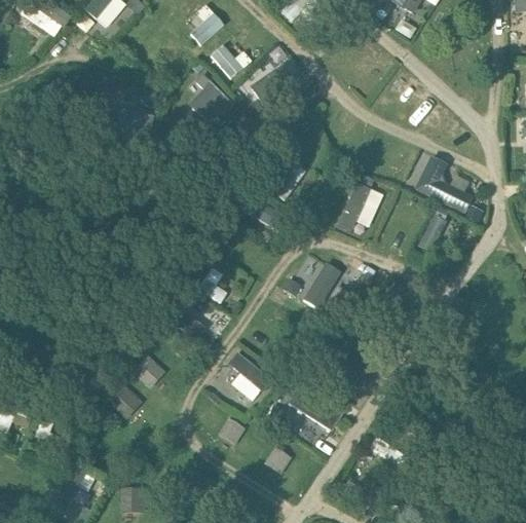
[(32,0),(23,14),(53,36),(66,17),(39,0),(32,0)]
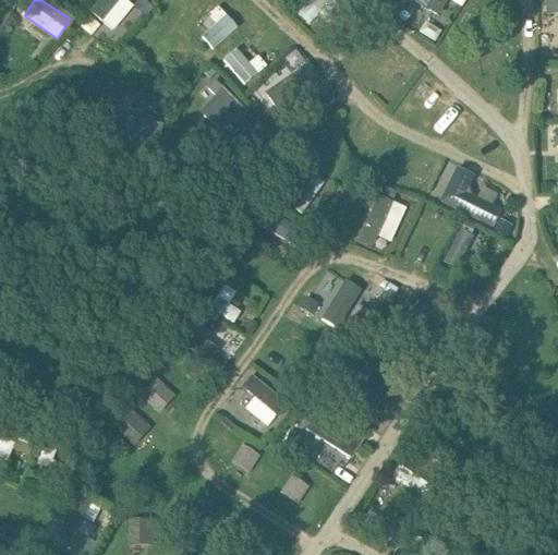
[(97,0),(89,10),(110,27),(130,3),(125,0),(97,0)]
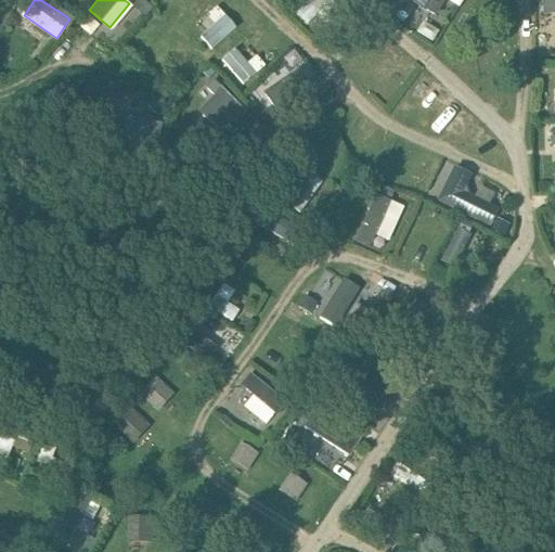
[(308,23),(331,0),(307,0),(296,11),(308,23)]
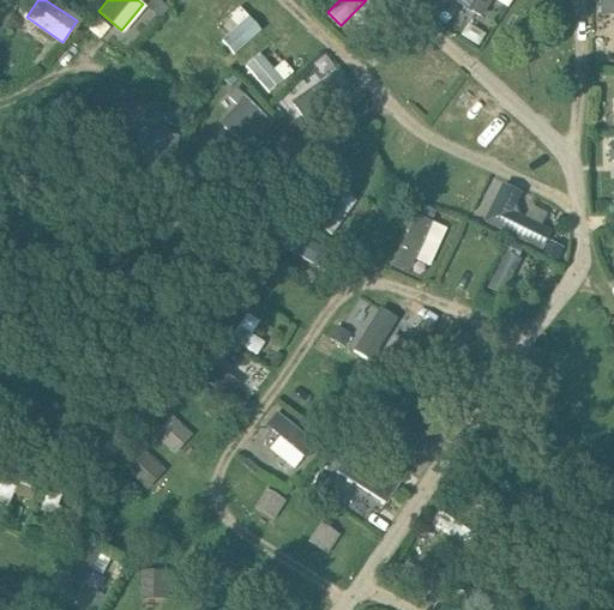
[(461,0),(480,13),(487,0),(461,0)]
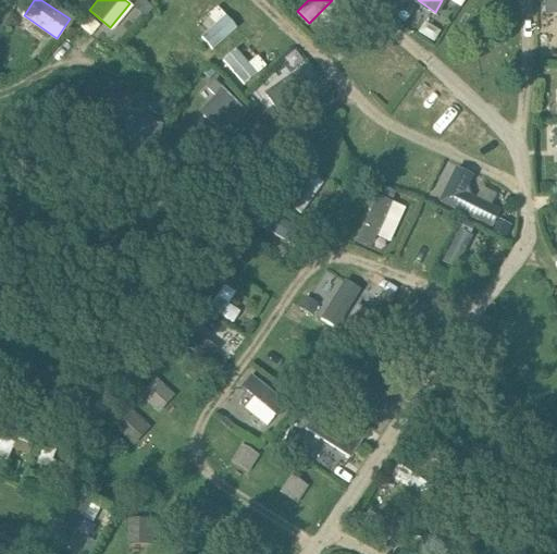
[(544,0),(546,11),(556,10),(556,0),(544,0)]
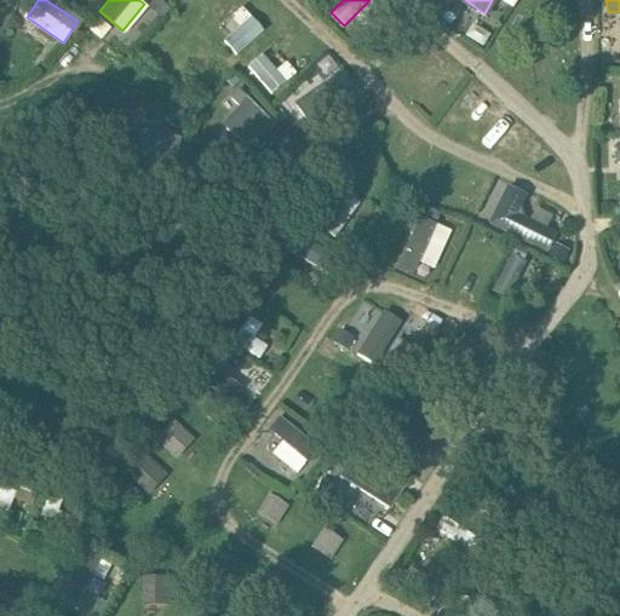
[(251,16),(224,40),(235,53),(263,29),(251,16)]
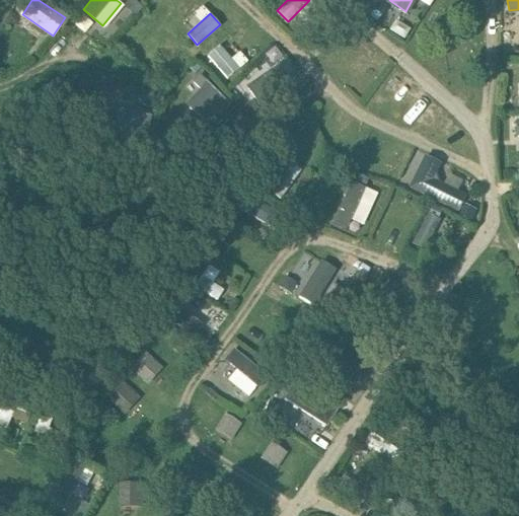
[(240,70),(219,45),(207,55),(228,80),(240,70)]
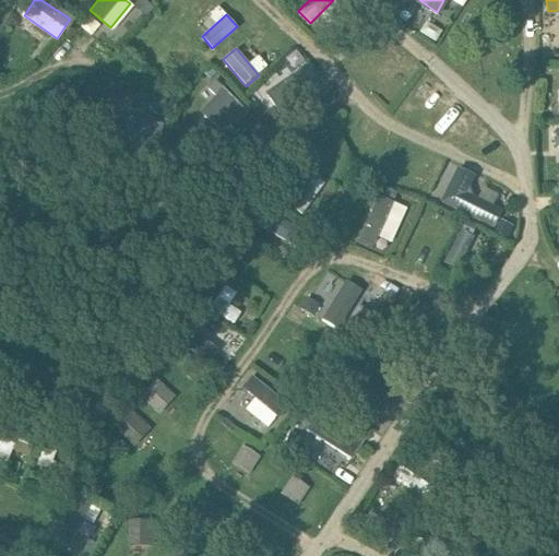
[(298,68),(264,90),(277,107),(310,85),(298,68)]
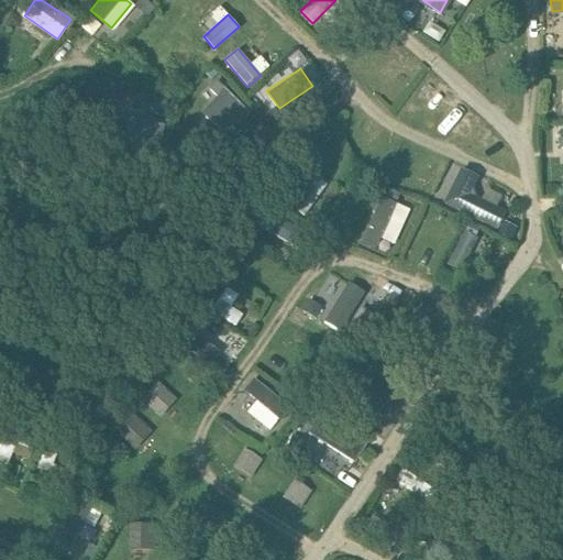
[(217,81),(210,88),(219,96),(203,111),(231,138),(252,116),(217,81)]
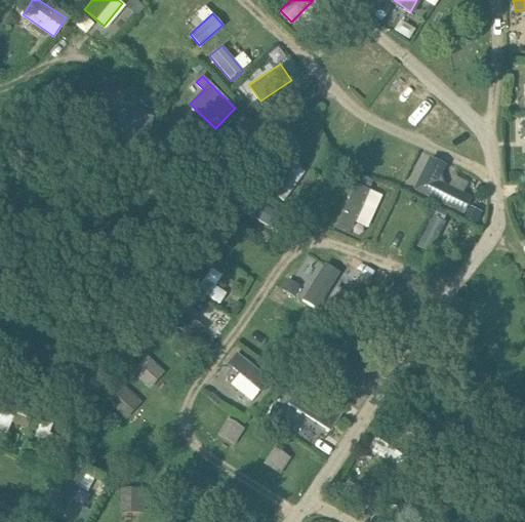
[(149,143),(154,113),(97,103),(91,132),(149,143)]
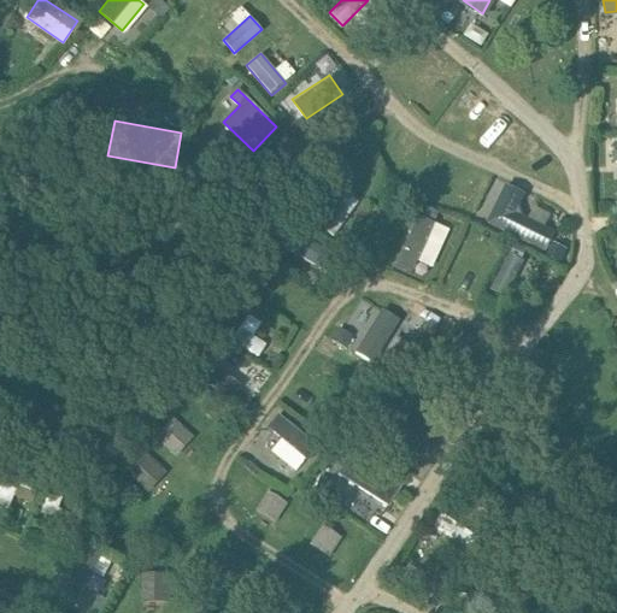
[(0,181),(12,159),(0,152),(0,181)]
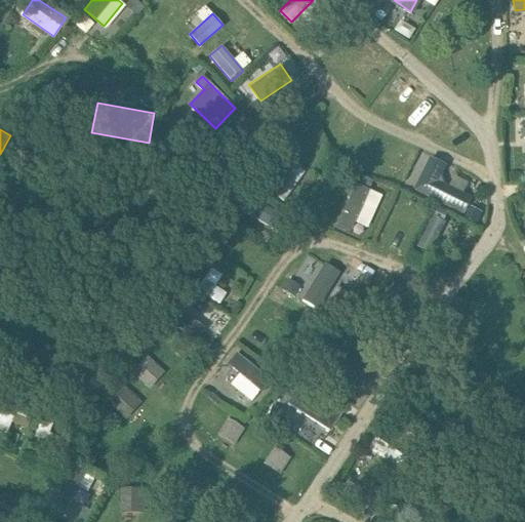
[(446,163),(431,156),(415,188),(466,212),(473,197),(438,181),(446,163)]
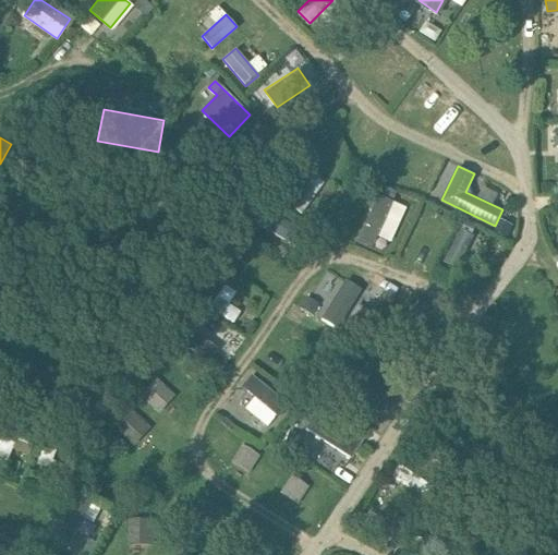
[(322,181),(308,172),(289,204),(301,213),(322,181)]
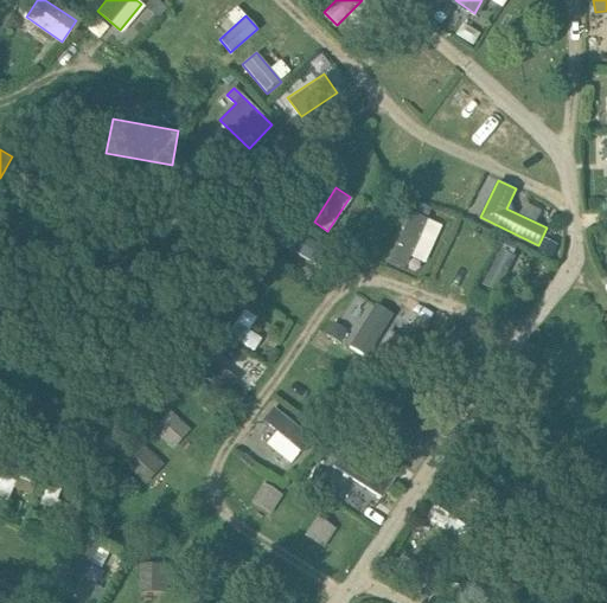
[(425,218),(410,212),(388,261),(403,267),(425,218)]
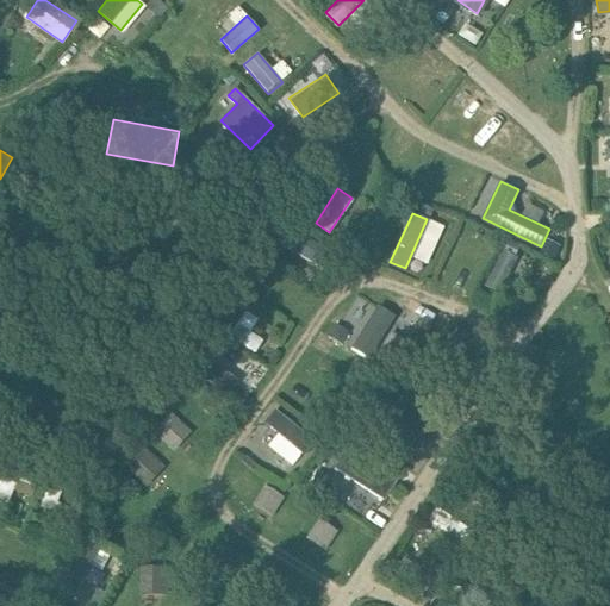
[(292,226),(282,242),(328,270),(337,256),(292,226)]
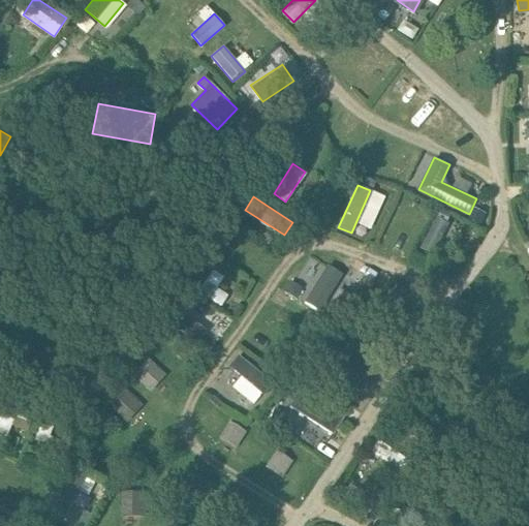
[(435,219),(418,251),(431,257),(447,226),(435,219)]
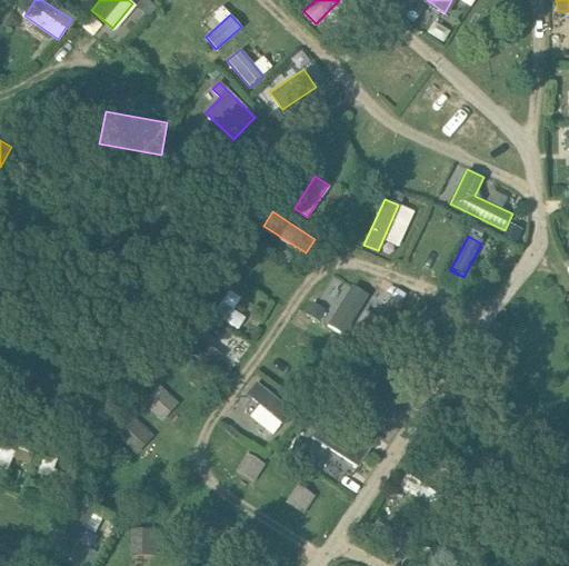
[(351,286),(327,323),(343,333),(367,296),(351,286)]
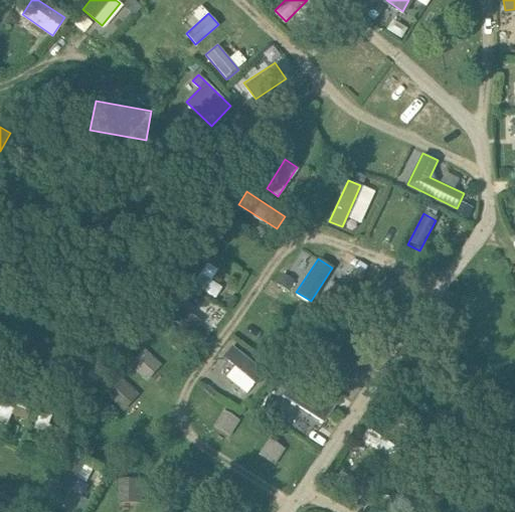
[(216,299),(223,289),(212,283),(219,272),(208,266),(195,286),(216,299)]
